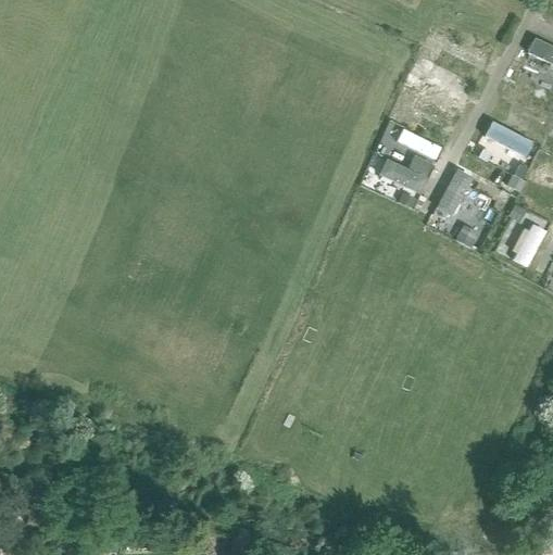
[(432,49),(428,58),(436,61),(440,52),(432,49)]
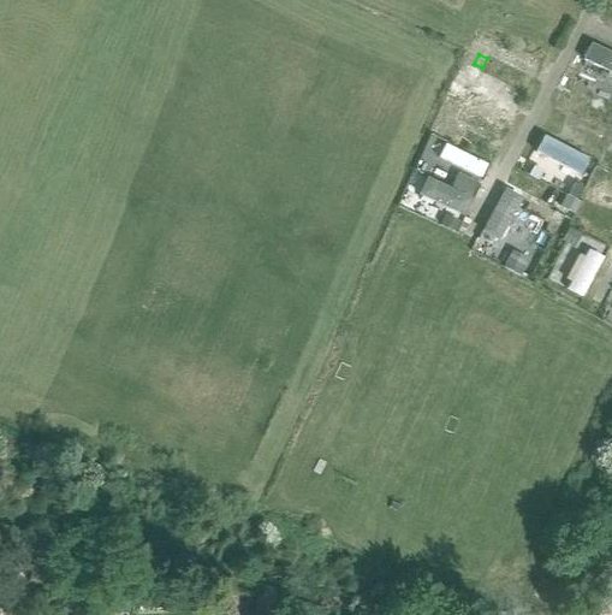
[(456,82),(451,92),(461,95),(464,87),(456,82)]
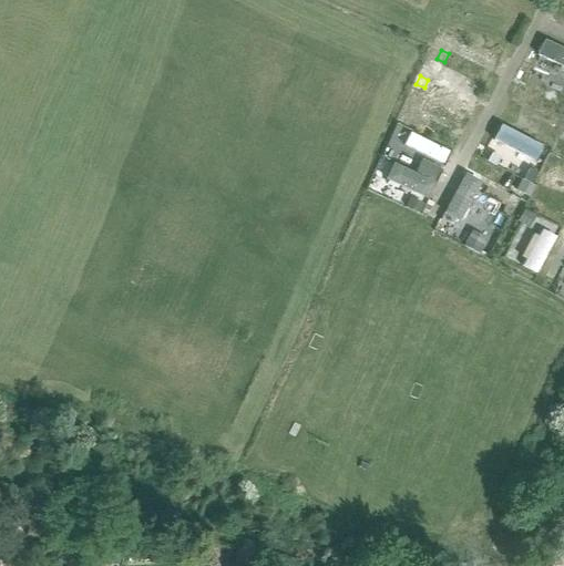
[(438,81),(432,92),(465,109),(471,98),(438,81)]
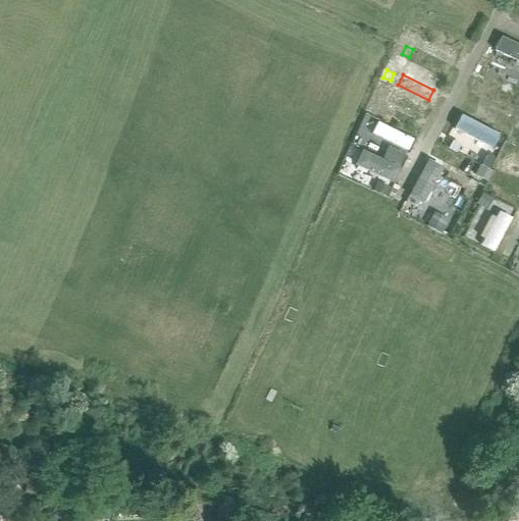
[(454,127),(491,147),(499,133),(462,113),(454,127)]
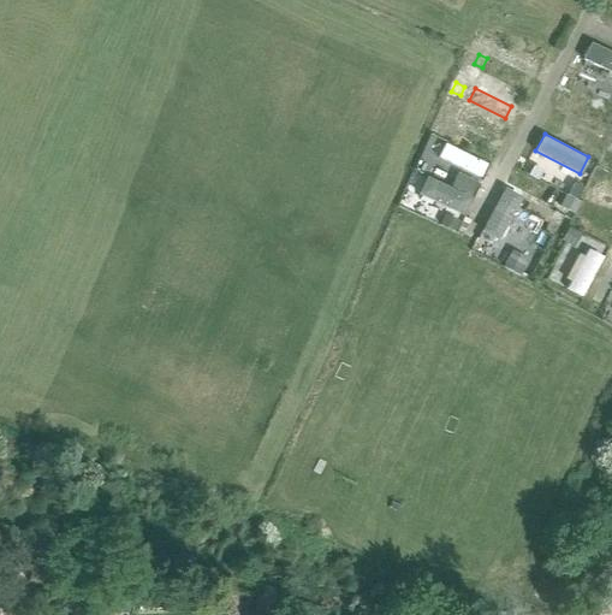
[(482,177),(489,163),(447,141),(440,155),(482,177)]
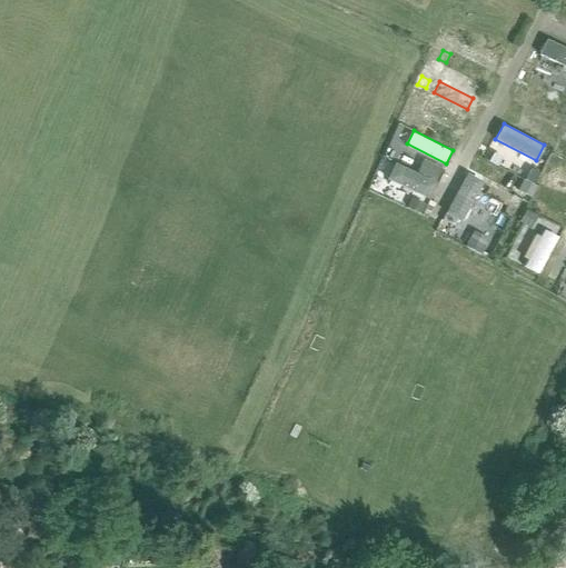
[(552,156),(545,168),(556,173),(562,160),(552,156)]
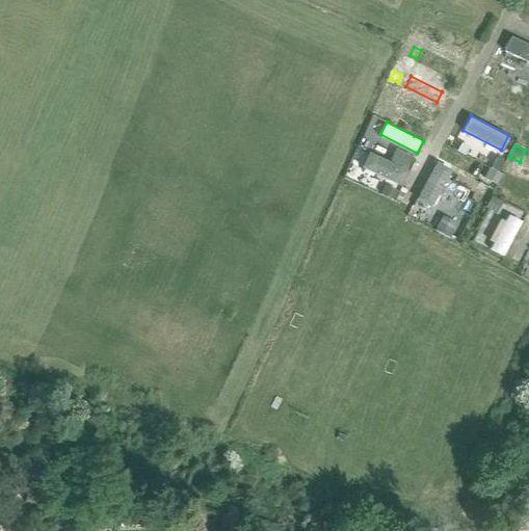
[(484,177),(490,164),(450,150),(445,162),(484,177)]
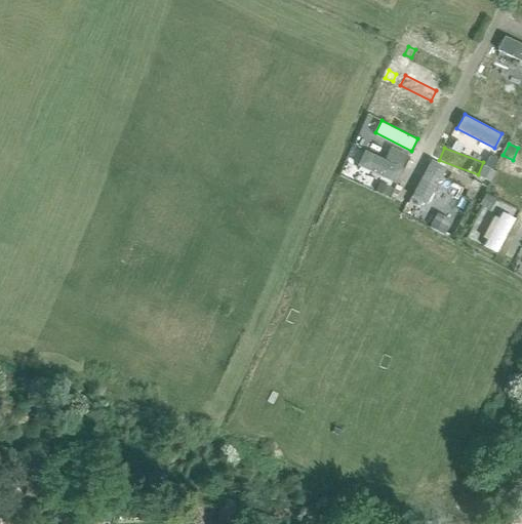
[(392,149),(386,160),(403,168),(409,157),(392,149)]
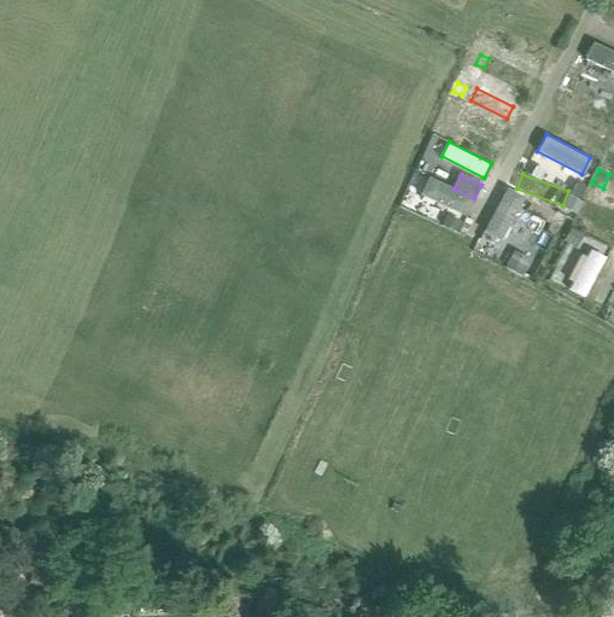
[(578,185),(571,197),(580,203),(588,190),(578,185)]
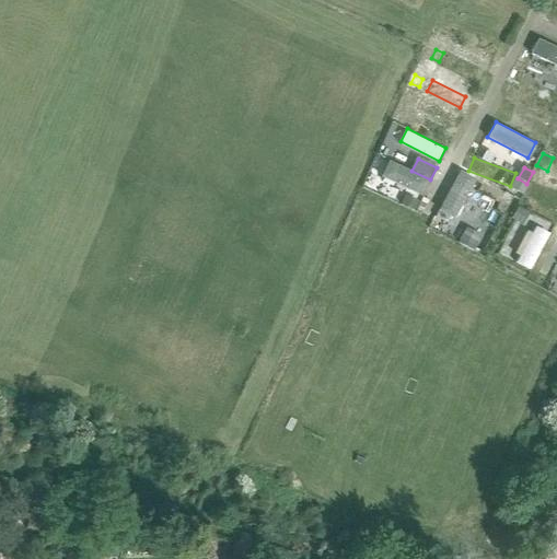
[(440,214),(461,221),(475,175),(455,169),(440,214)]
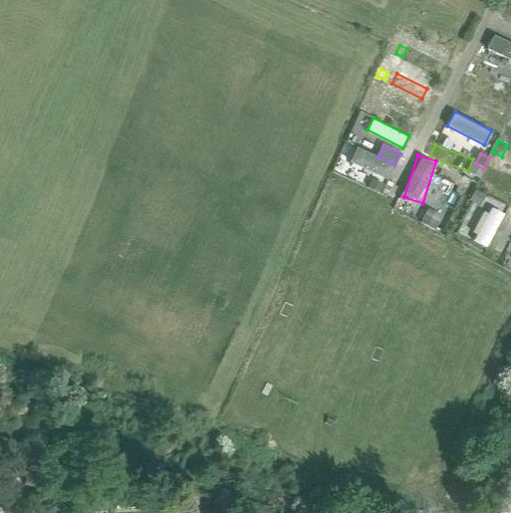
[(474,164),(469,174),(481,180),(486,170),(483,169),(475,164),(474,164)]
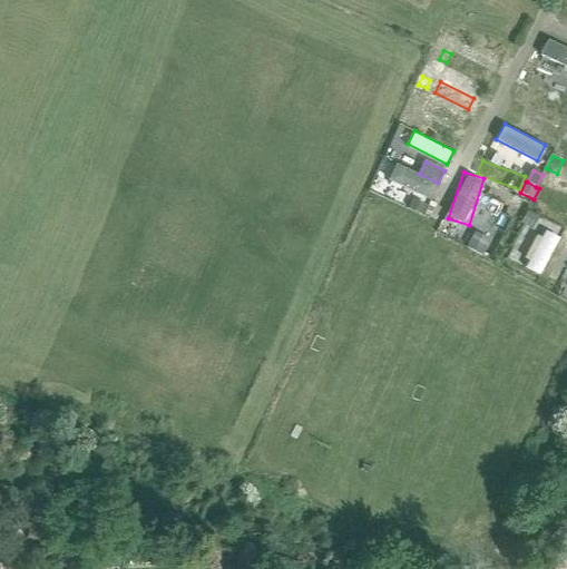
[(413,199),(409,209),(423,216),(428,206),(413,199)]
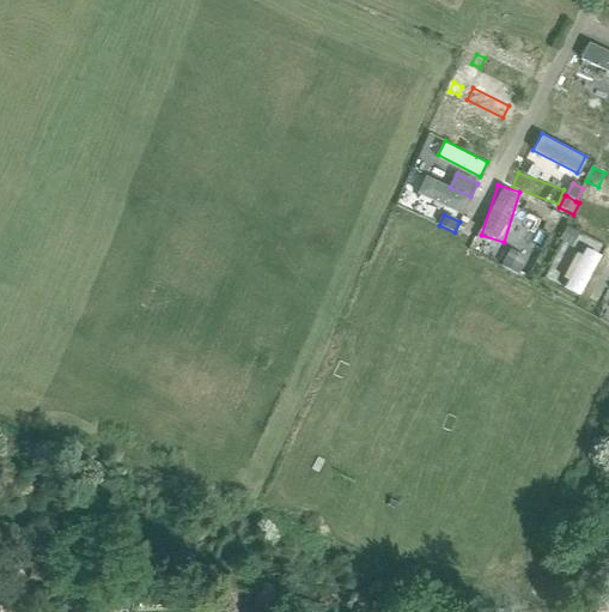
[(567,228),(561,241),(573,247),(580,235),(567,228)]
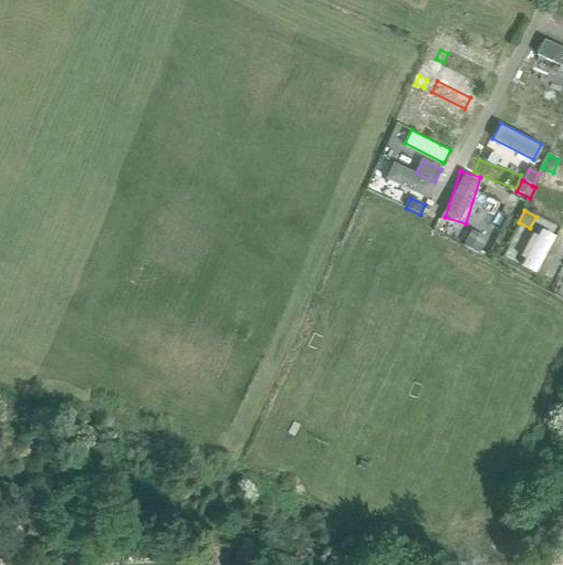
[(539,271),(553,236),(534,228),(520,264),(539,271)]
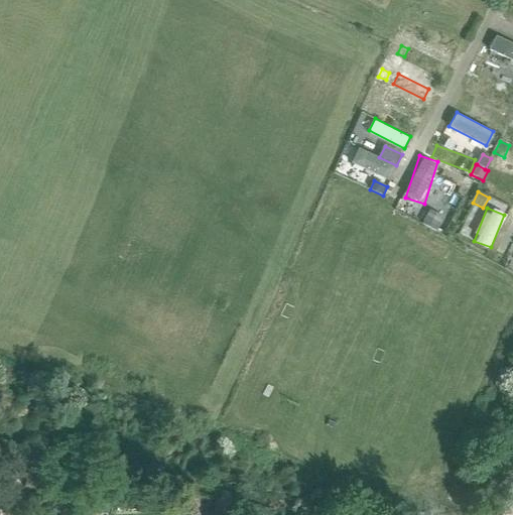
[(430,211),(422,225),(437,233),(444,219),(430,211)]
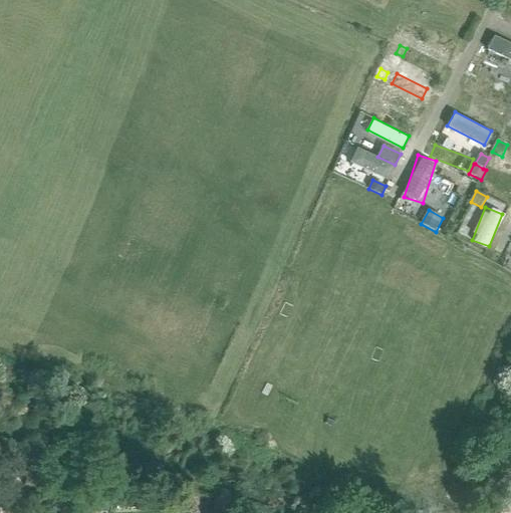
[(29,471),(25,486),(36,489),(40,474),(29,471)]
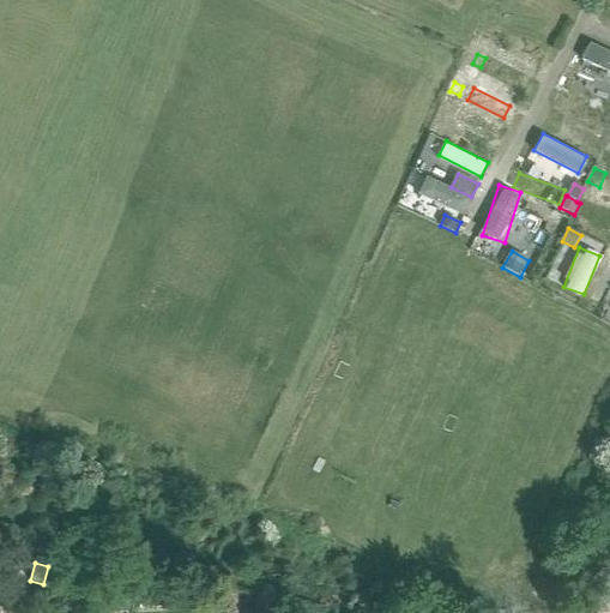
[(128,612),(136,587),(121,583),(114,611),(121,612),(128,612)]
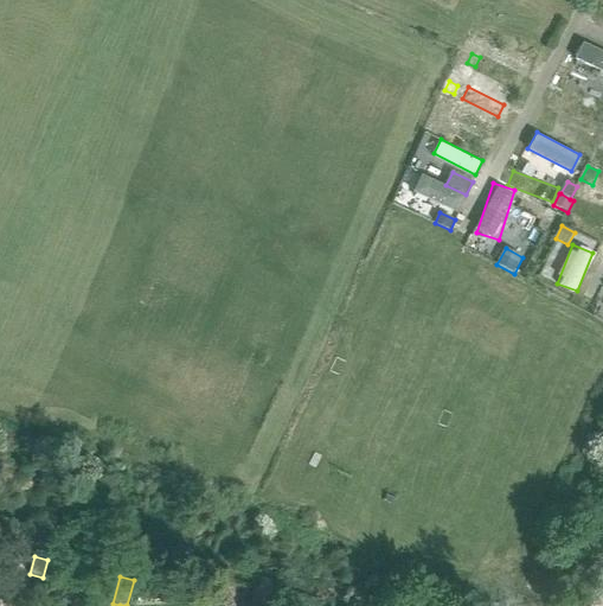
[(149,579),(136,581),(138,594),(151,593),(149,580),(149,579)]
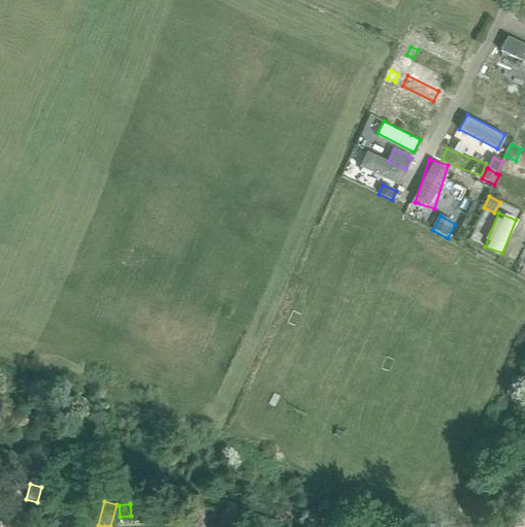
[(131,516),(131,524),(151,523),(150,503),(130,504),(131,516)]
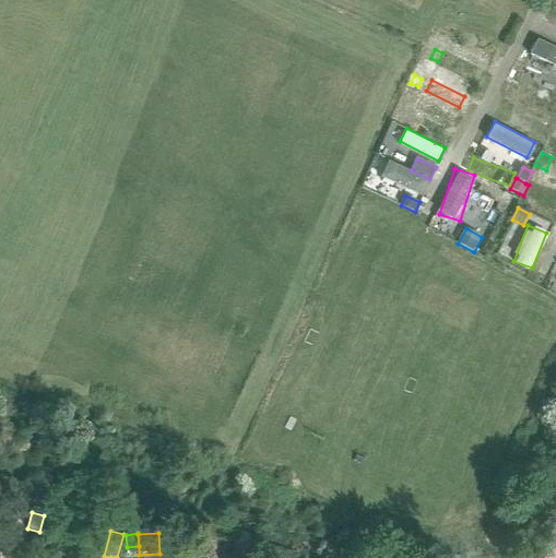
[(83,554),(86,541),(75,538),(72,550),(83,554)]
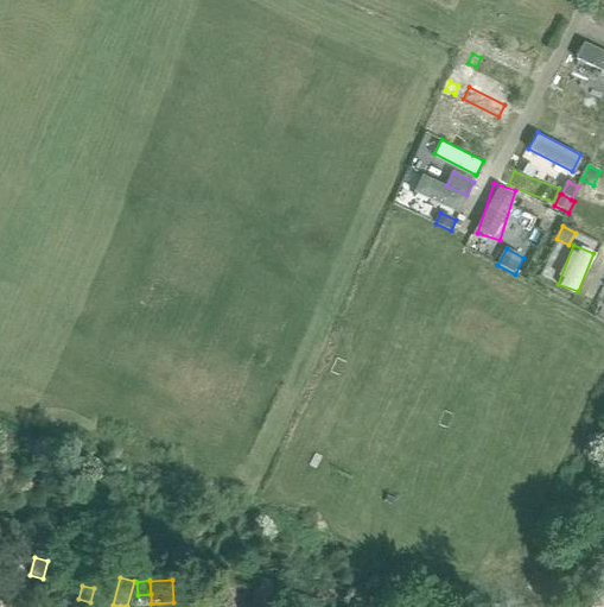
[(255,589),(252,606),(268,606),(273,592),(261,589),(261,590),(255,589)]
